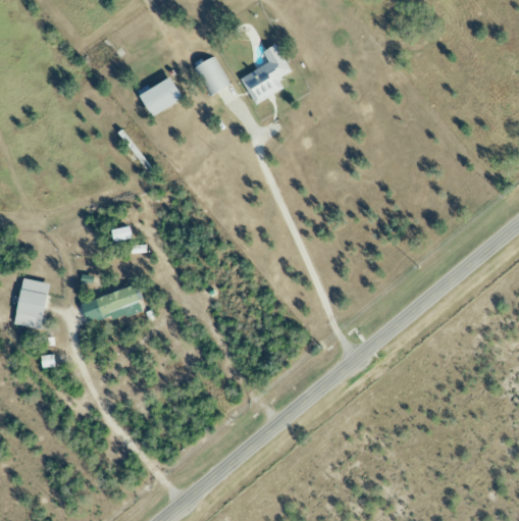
[(241,77),(254,104),(284,89),(278,79),(291,71),(276,44),(262,51),(268,63),(241,77)]
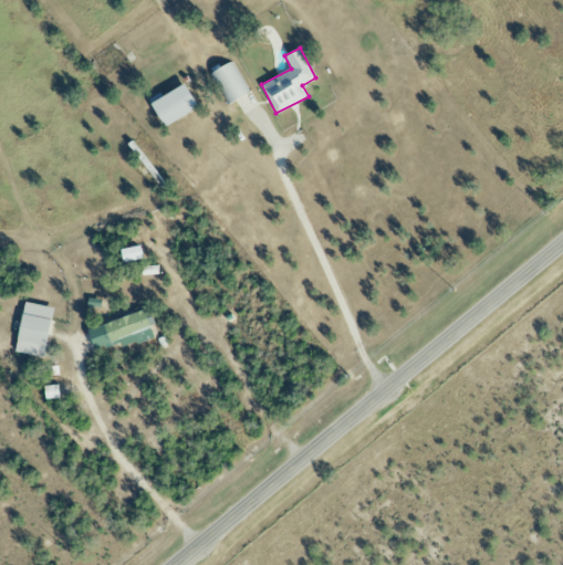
[(227,104),(238,100),(244,113),(256,107),(233,59),(211,70),(227,104)]
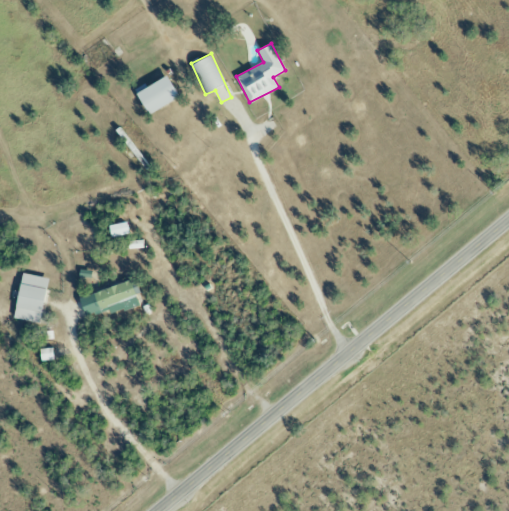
[(147,115),(179,98),(167,75),(135,92),(147,115)]
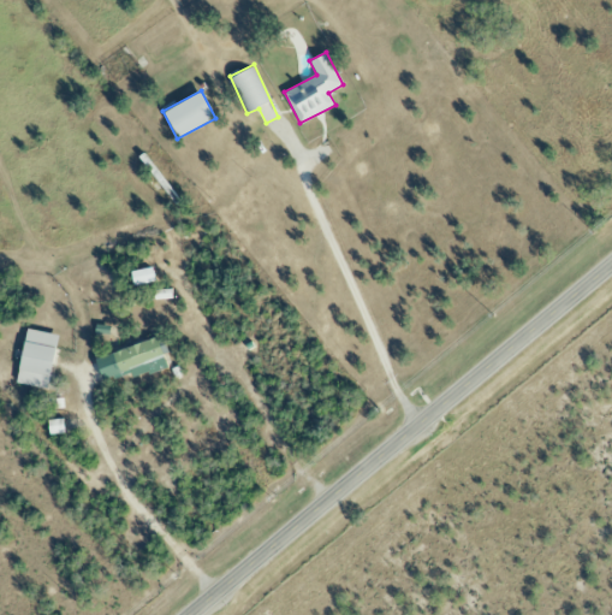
[(58,333),(25,329),(17,384),(49,389),(58,333)]
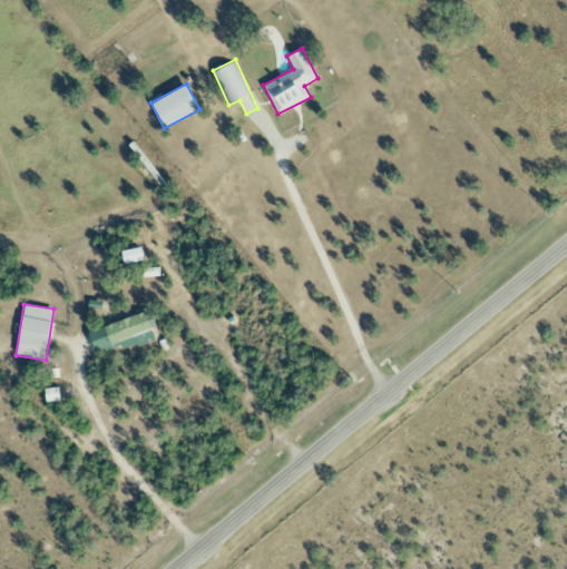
[(109,345),(152,331),(145,312),(103,326),(109,345)]
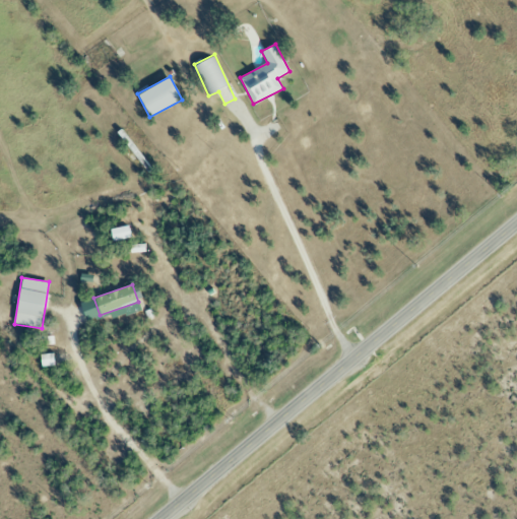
All buildings are outlined.
